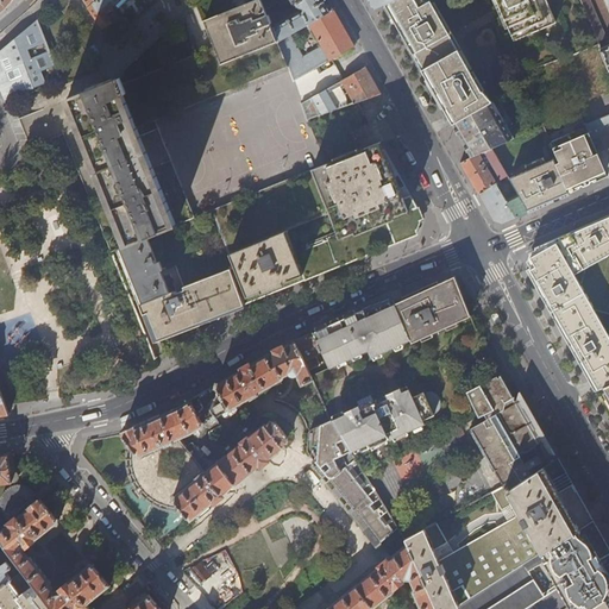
[(0,0),(0,12),(6,7),(11,0),(0,0)]
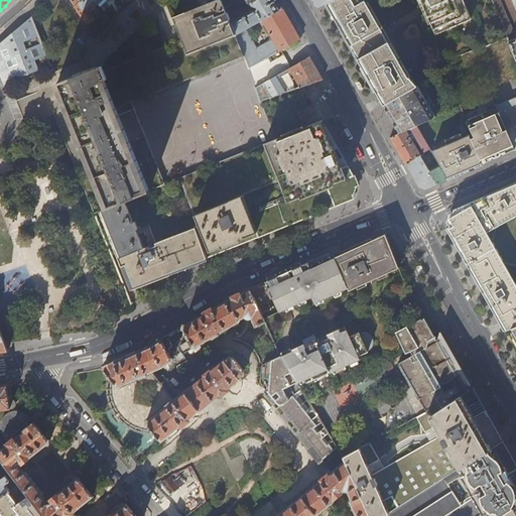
[(97,4),(93,0),(82,0),(75,6),(87,23),(95,19),(89,11),(97,4)]
